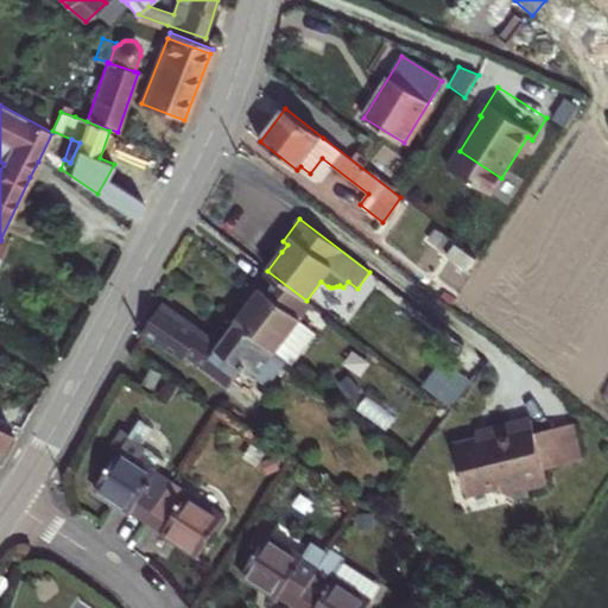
[(447,255),(456,244),(436,229),(428,240),(447,255)]
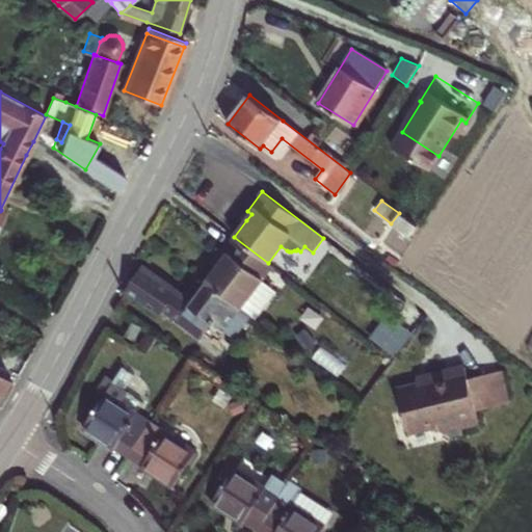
[(242,217),(246,220),(251,214),(247,211),(242,217)]
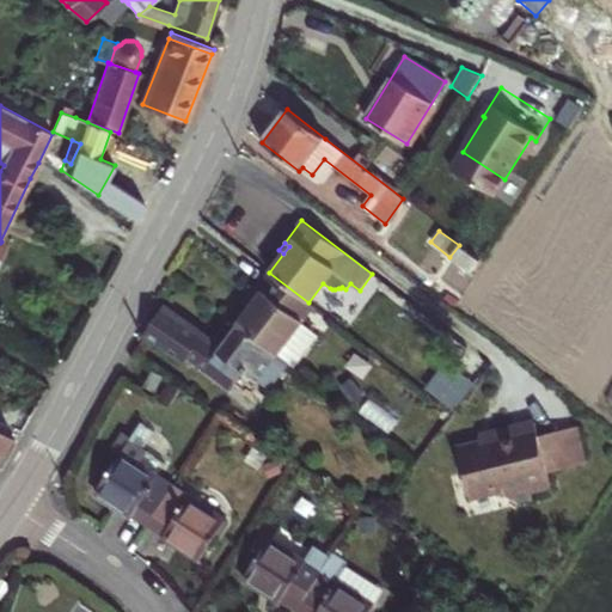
[(252,306),(237,325),(288,363),(293,368),(318,336),(300,323),(313,306),(308,303),(269,273),(252,295),(257,299),(252,306)]
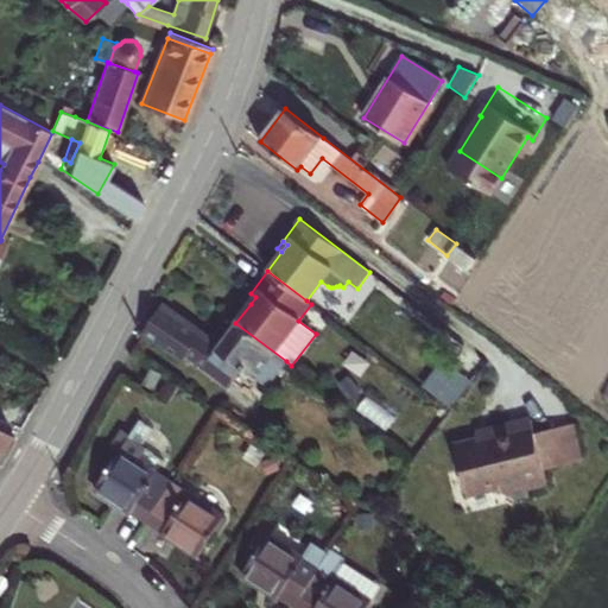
[(251,293),(245,301),(251,304),(255,297),(251,293)]
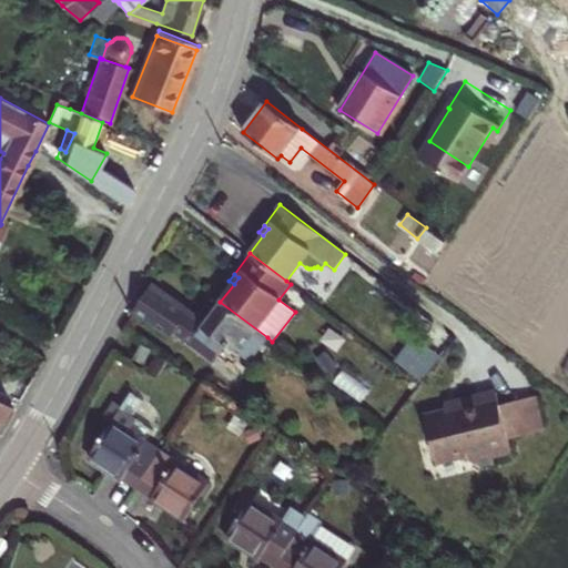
[(151,285),(133,310),(171,337),(175,332),(213,361),(226,344),(250,361),(267,337),(220,302),(203,324),(151,285)]
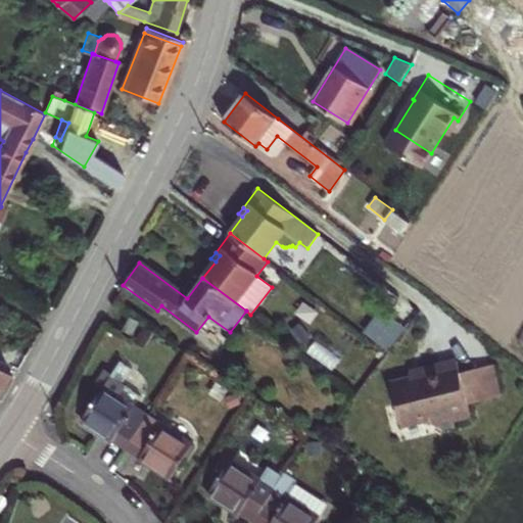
[(383,308),(367,329),(391,348),(408,328),(383,308)]
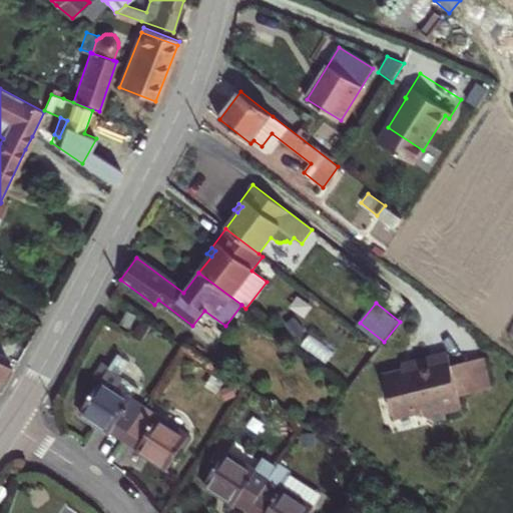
[(138,318),(128,311),(119,324),(129,331),(138,318)]
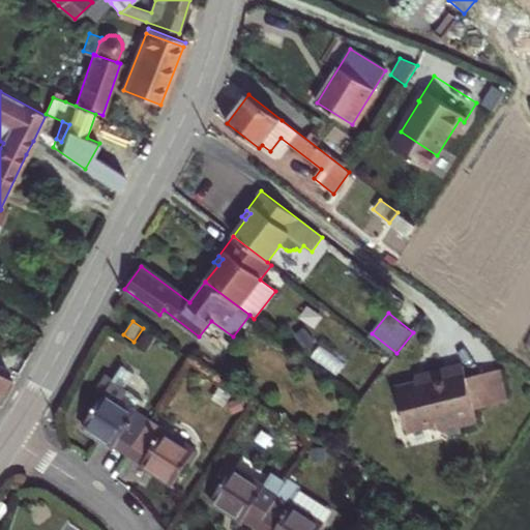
[(122,365),(112,381),(124,388),(134,374),(122,365)]
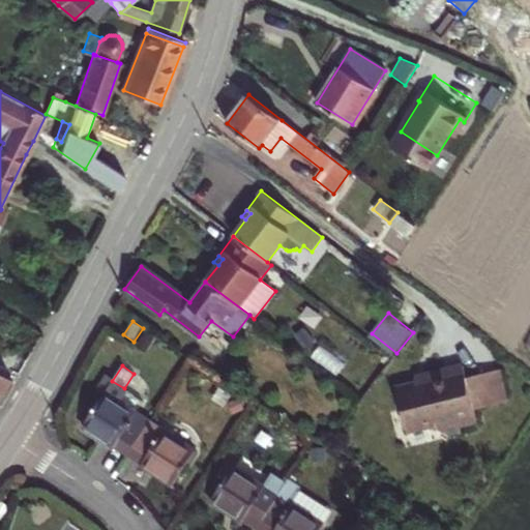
[(417,383),(396,388),(407,431),(436,423),(437,430),(448,436),(462,432),(460,424),(477,420),(474,409),(489,406),(481,374),(466,378),(464,365),(445,371),(446,376),(417,383)]
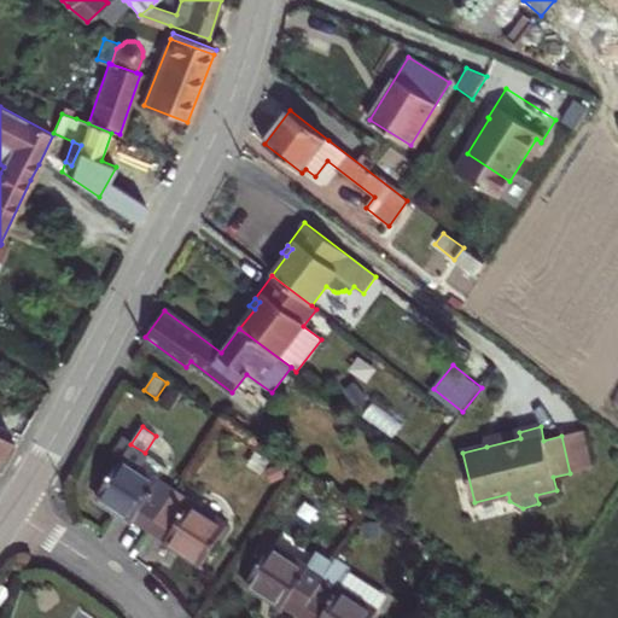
[(592,468),(583,431),(561,436),(570,473),(592,468)]
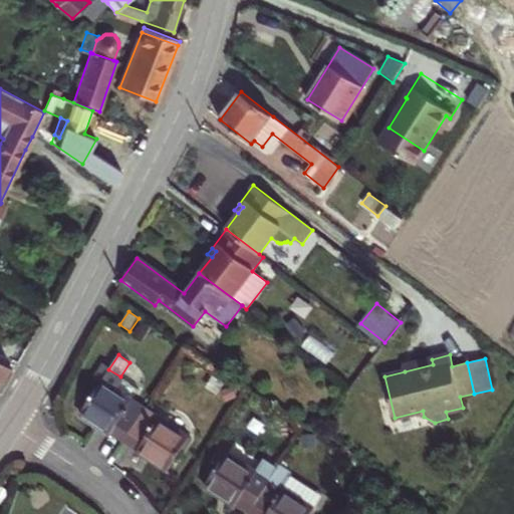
[(0,387),(11,366),(0,359),(0,387)]
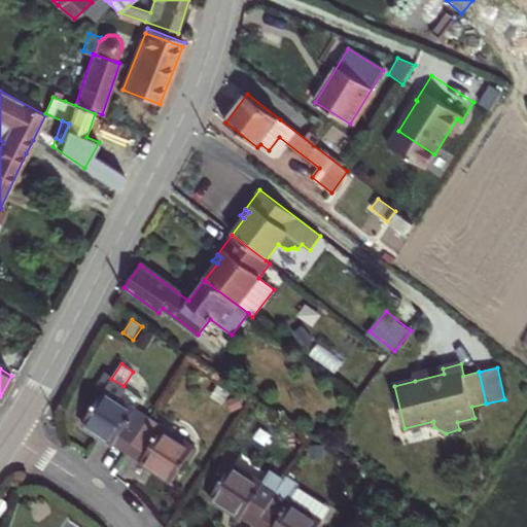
[(413,376),(415,381),(444,374),(443,369),(413,376)]
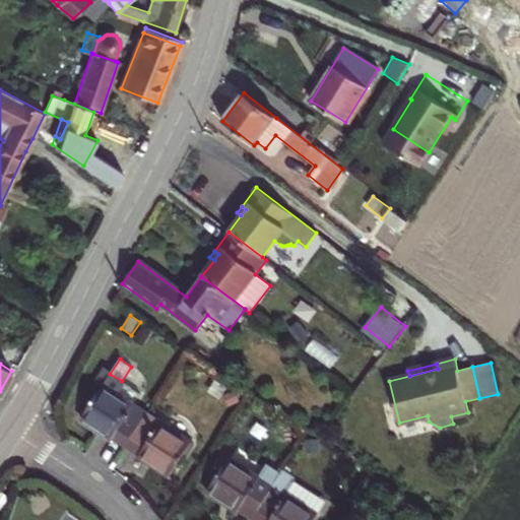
[(113,437),(126,445),(147,413),(133,404),(139,394),(125,384),(122,381),(110,374),(80,418),(112,439),(113,437)]
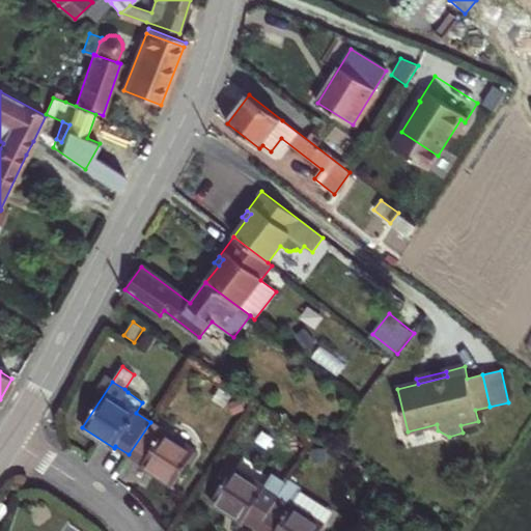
[(150,422),(129,454),(142,464),(141,466),(172,486),(195,451),(150,422)]
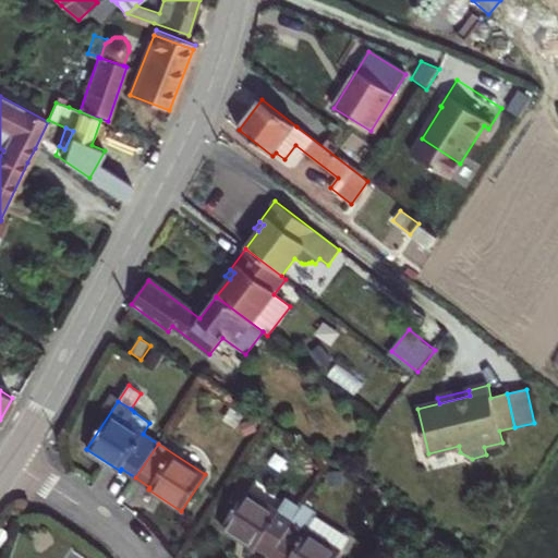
[(270,556),(300,512),(283,501),(277,511),(245,490),(222,528),(255,549),(256,547),(270,556)]
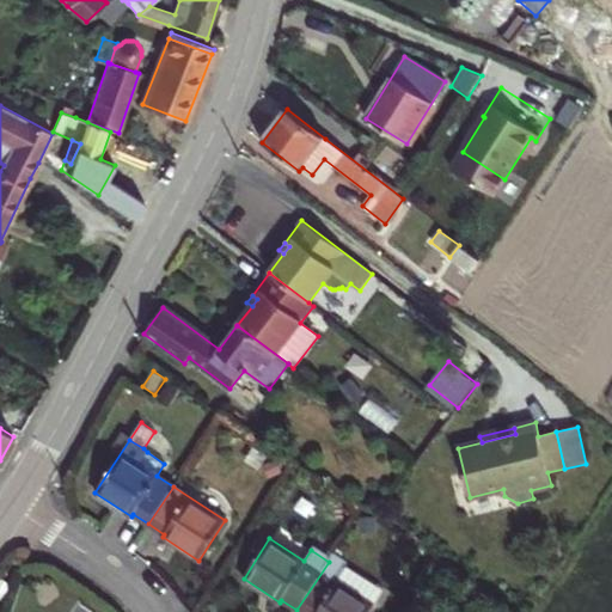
[(329,562),(297,610),(300,611),(368,611),(373,606),(355,594),(365,580),(331,558),(329,562)]
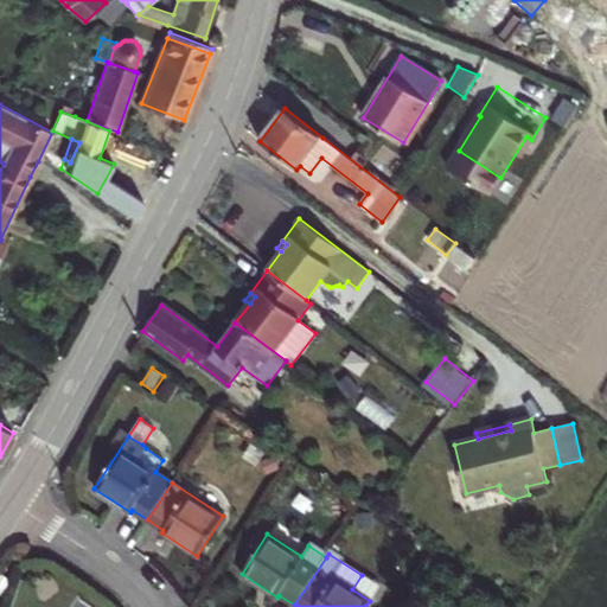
[(352,589),(370,601),(379,587),(362,575),(352,589)]
